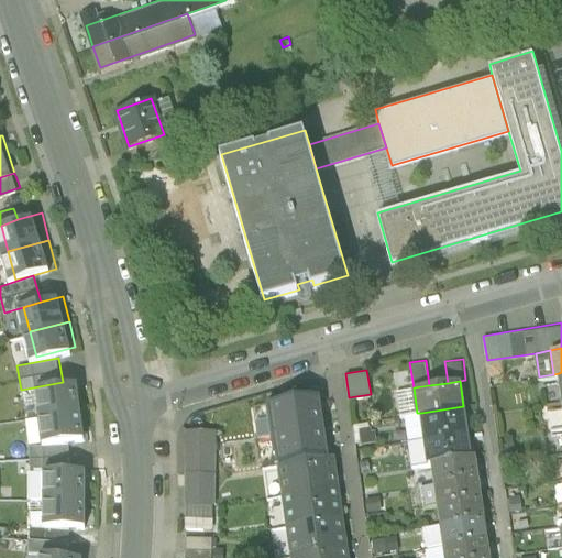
[(48,392),(51,418),(89,414),(87,389),(48,392)]
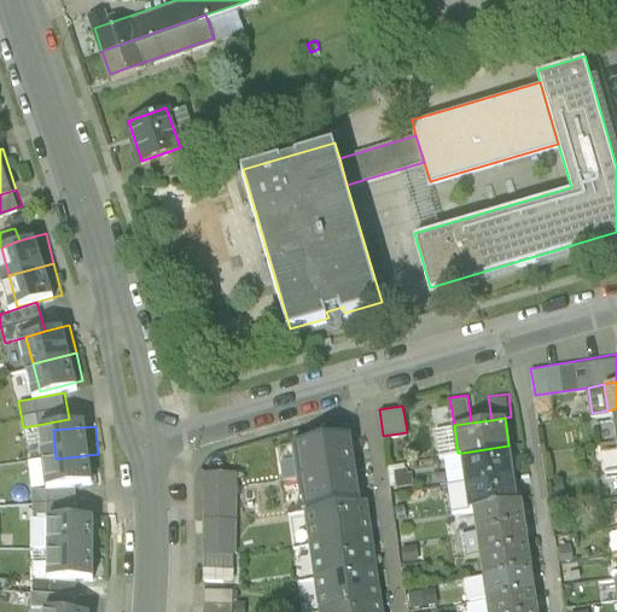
[(298,474),(355,467),(350,432),(294,441),(298,474)]
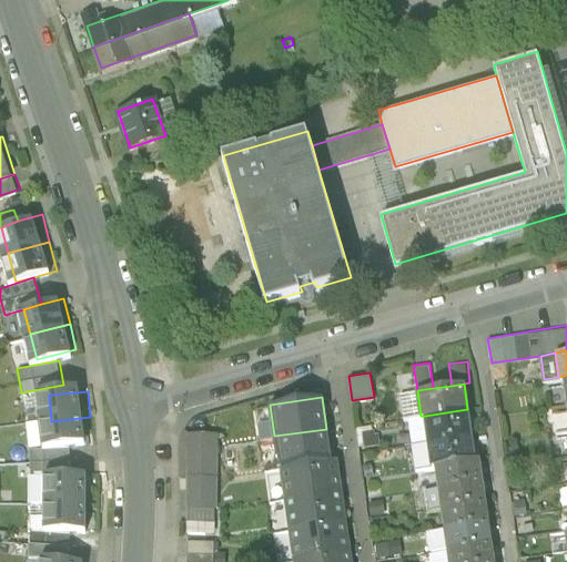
[(471,435),(467,409),(425,416),(428,440),(471,435)]
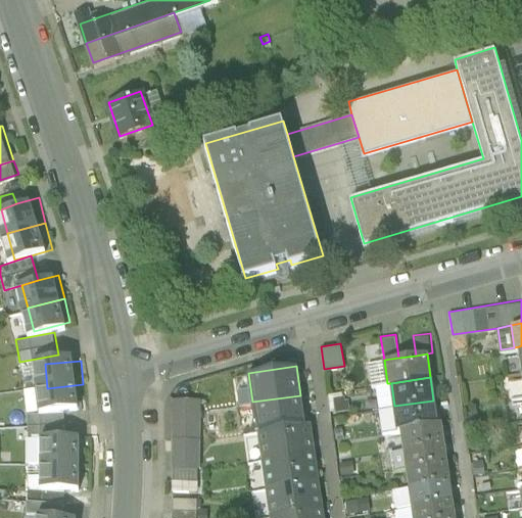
[(85,409),(83,384),(47,388),(49,412),(64,412),(85,409)]
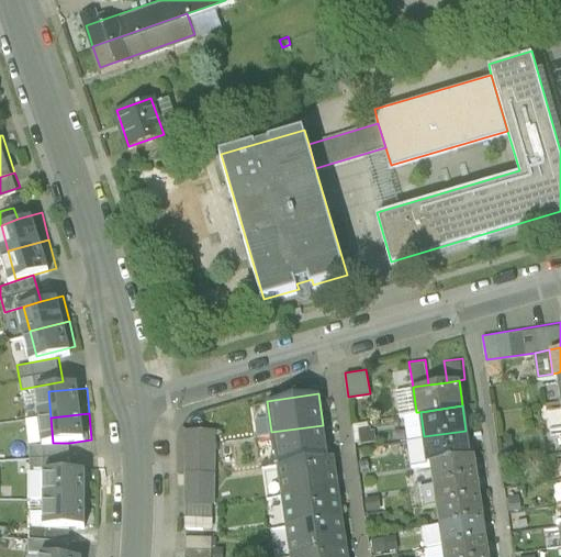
[(280,461),(327,455),(323,425),(271,432),(273,454),(278,453),(280,461)]
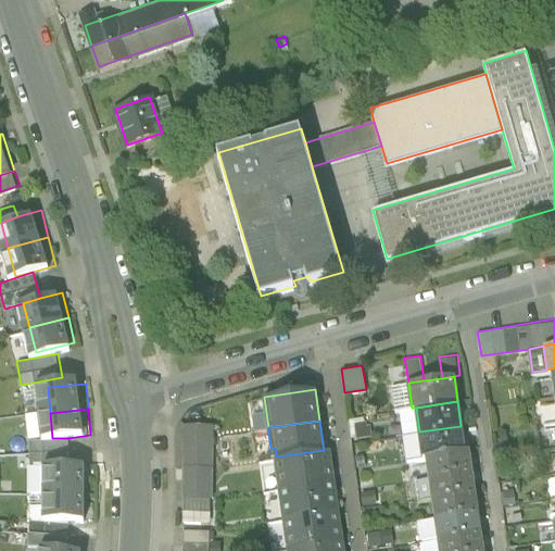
[(212,424),(184,423),(179,510),(209,511),(212,424)]
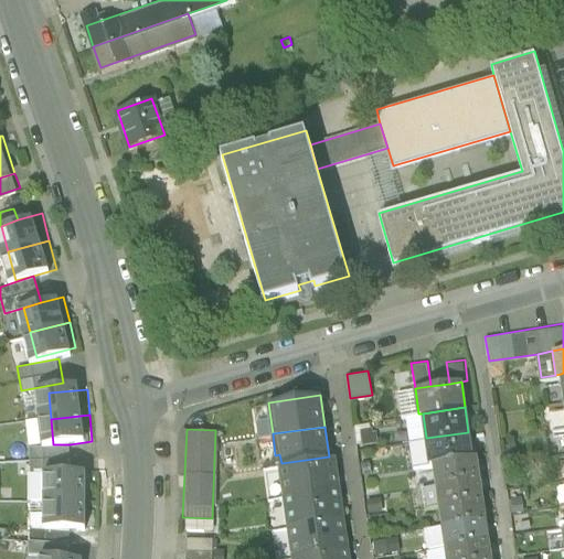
[(471,457),(468,432),(426,438),(429,463),(434,462),(471,457)]
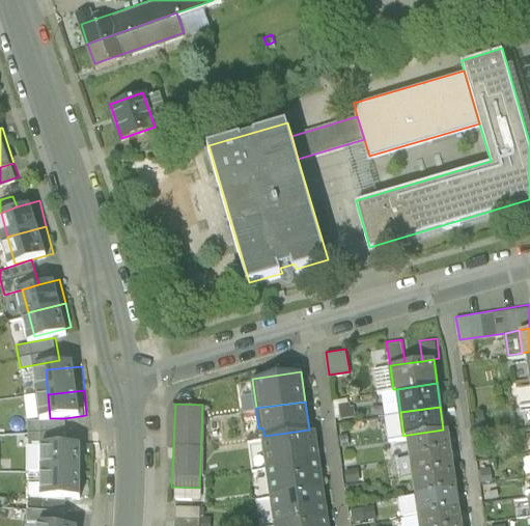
[(486,426),(484,415),(475,416),(477,427),(486,426)]
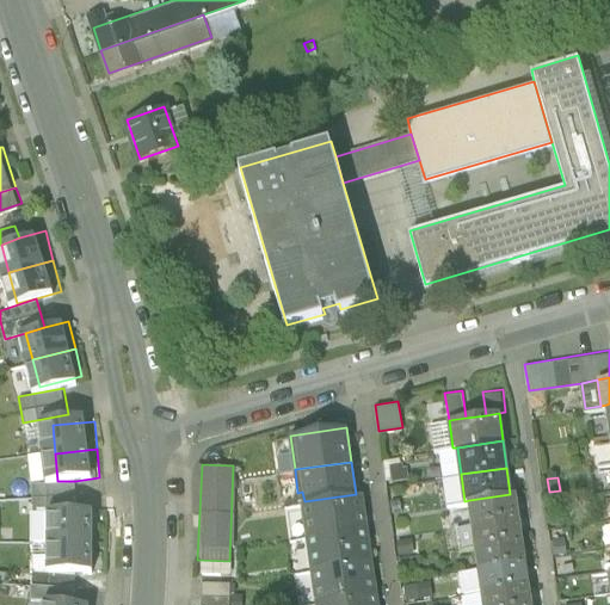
[(36,508),(76,508),(75,481),(35,482),(36,508)]
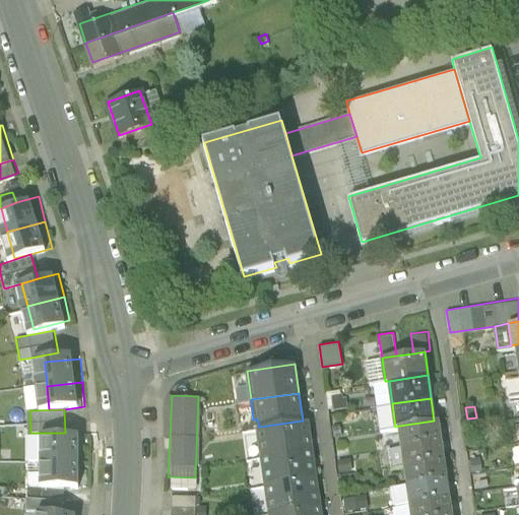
[(259,427),(263,455),(311,448),(307,420),(303,421),(259,427)]
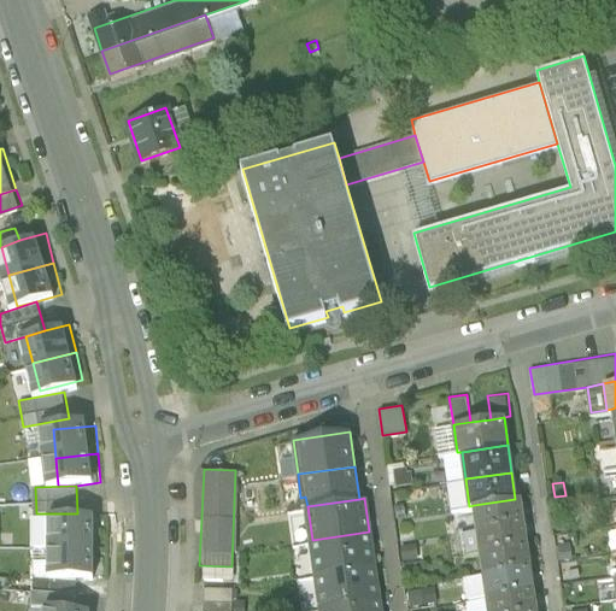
[(474,505),(477,528),(522,522),(520,499),(515,499),(474,505)]
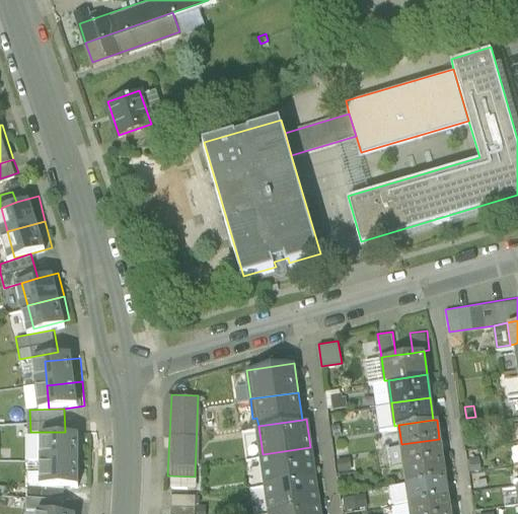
[(401,444),(404,463),(442,457),(439,439),(401,444)]
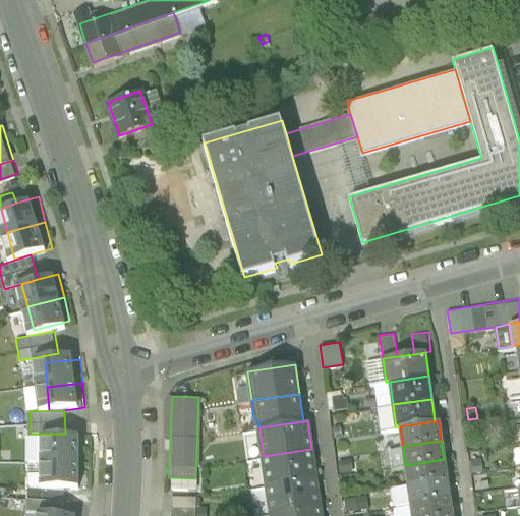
[(51,442),(50,465),(90,466),(90,442),(51,442)]
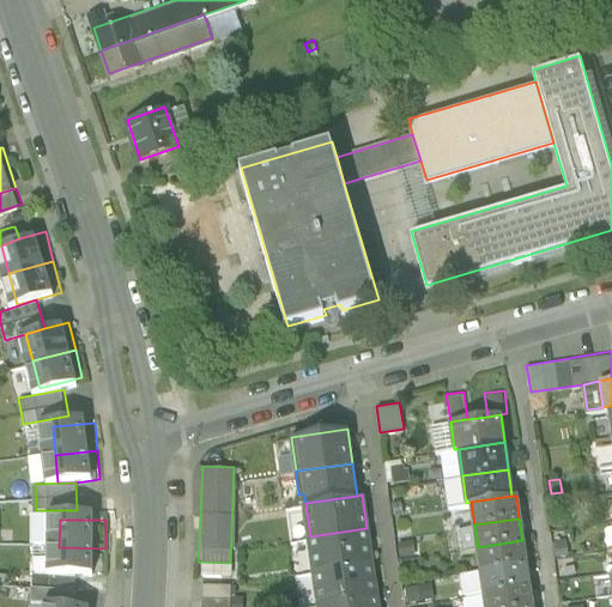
[(371,562),(367,528),(310,536),(315,570),(371,562)]
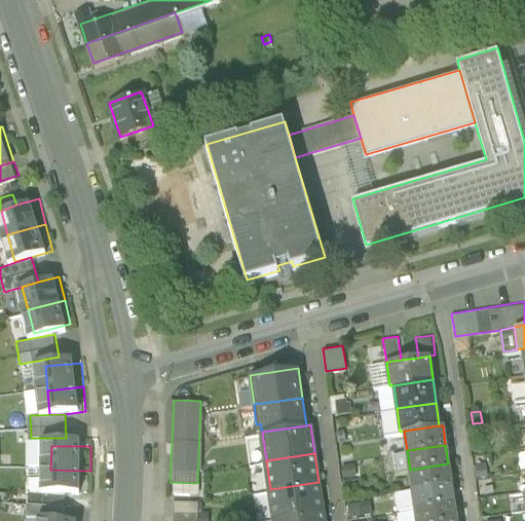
[(487,474),(486,462),(478,462),(478,474),(487,474)]
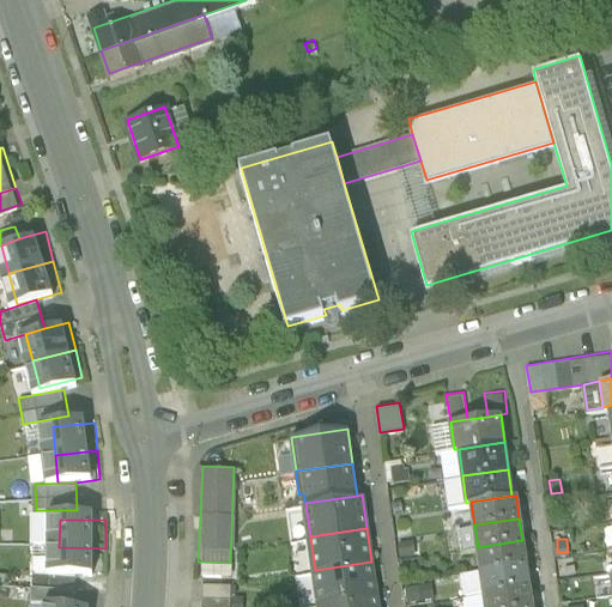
[(478,547),(482,570),(526,563),(522,540),(478,547)]
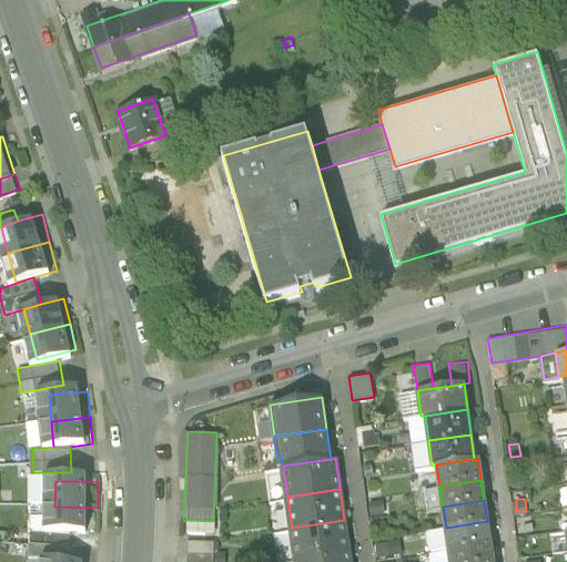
[(97,533),(98,508),(54,507),(53,532),(72,534),(97,533)]
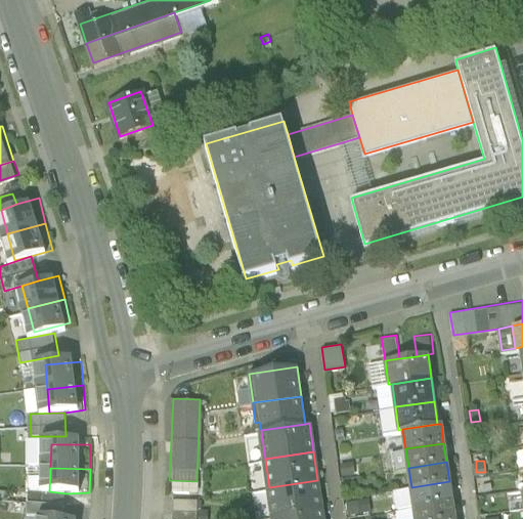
[(269,487),(273,515),(321,508),(317,480),(269,487)]
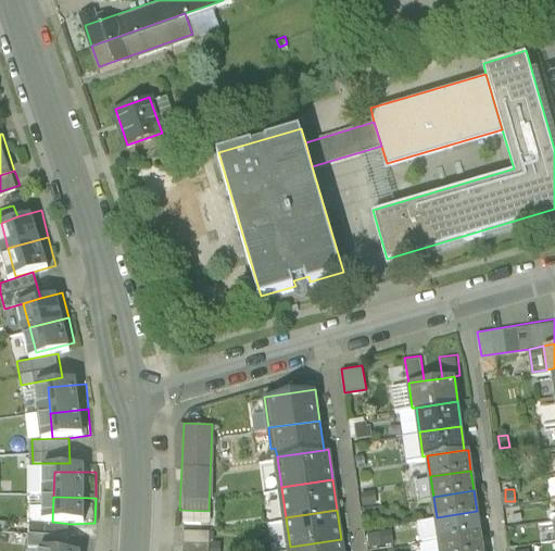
[(437,517),(439,537),(480,531),(477,511),(437,517)]
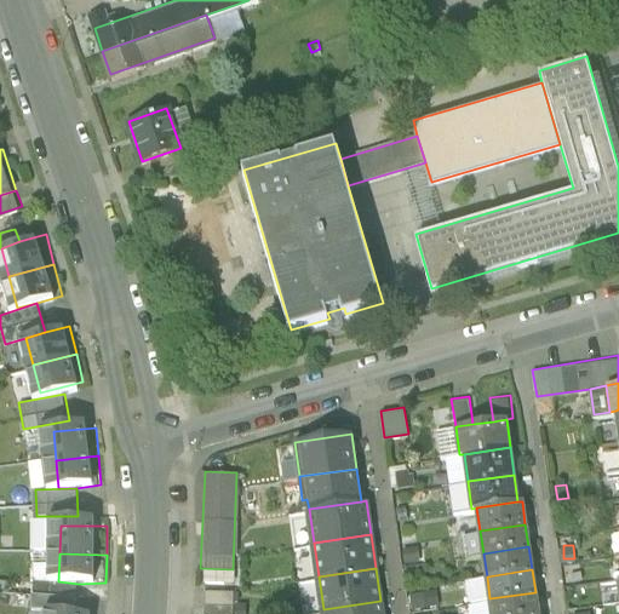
[(583,579),(582,569),(569,571),(571,580),(583,579)]
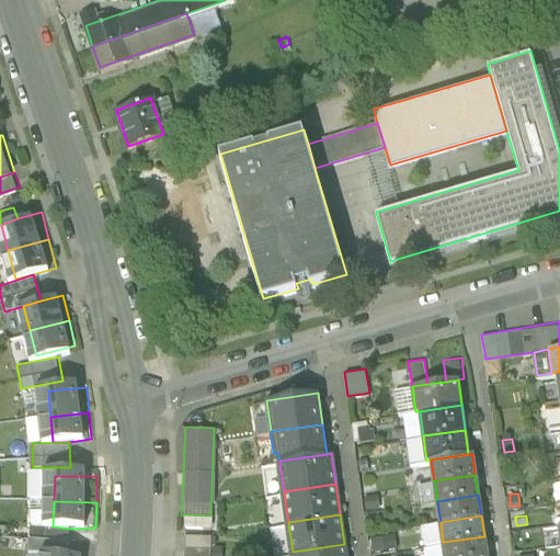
[(26,548),(69,553),(71,529),(53,526),(29,524),(26,548)]
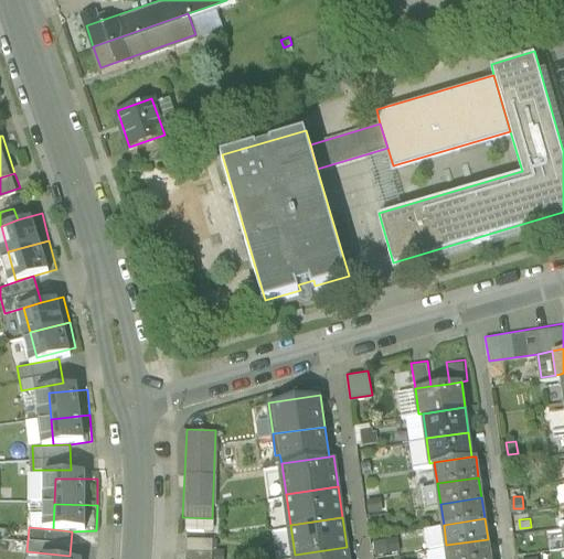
[(185,527),(185,558),(213,558),(213,527),(185,527)]
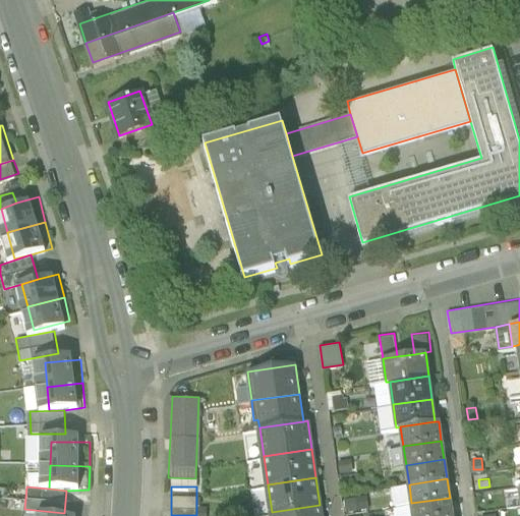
[(411,503),(413,515),(452,515),(450,498),(411,503)]
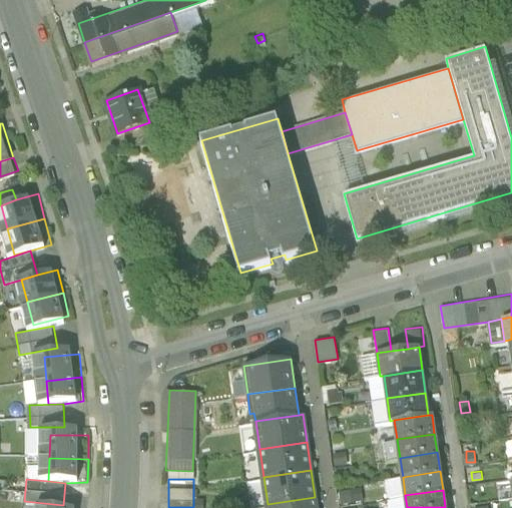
[(316,507),(315,497),(268,504),(268,507),(316,507)]
